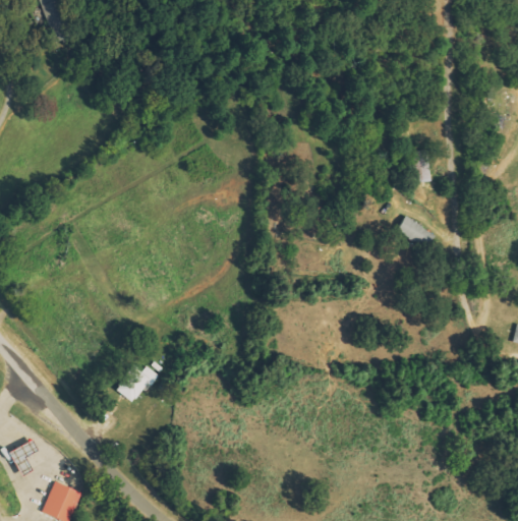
[(44,0),(57,42),(77,36),(65,0),(44,0)]
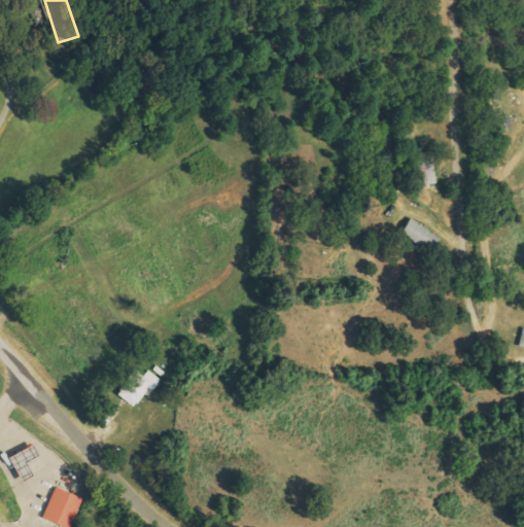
[(418,184),(435,184),(435,151),(417,152),(418,184)]
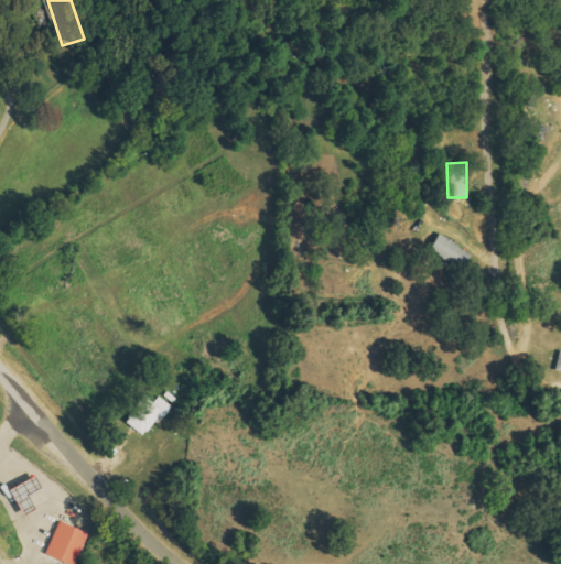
[(460,272),(472,257),(440,232),(428,247),(460,272)]
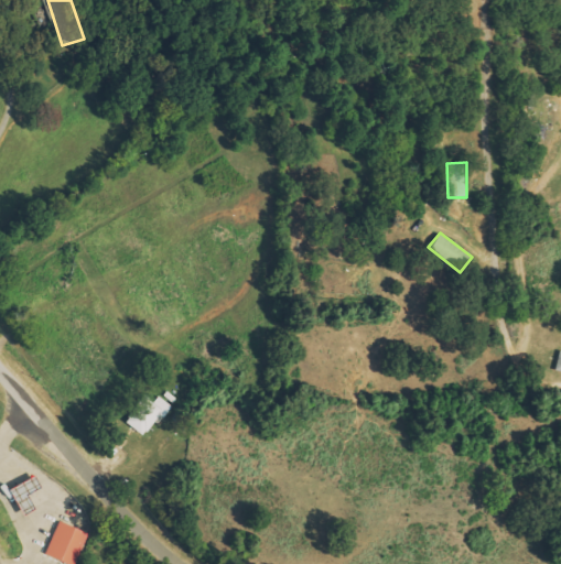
[(125,422),(144,436),(161,413),(166,418),(175,407),(160,396),(157,401),(146,393),(125,422)]
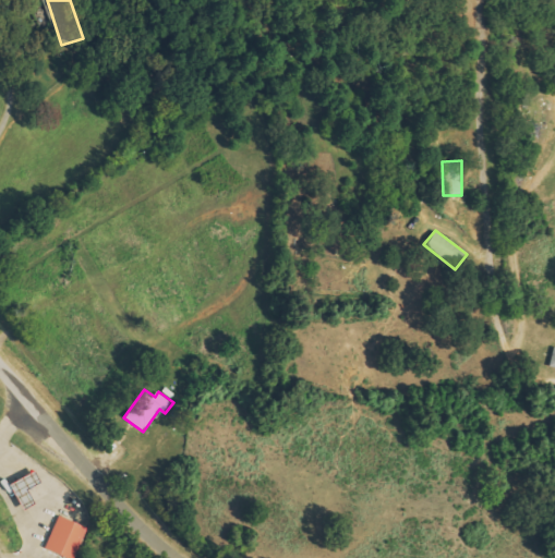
[(36,480),(32,471),(22,475),(23,480),(20,482),(23,487),(36,480)]
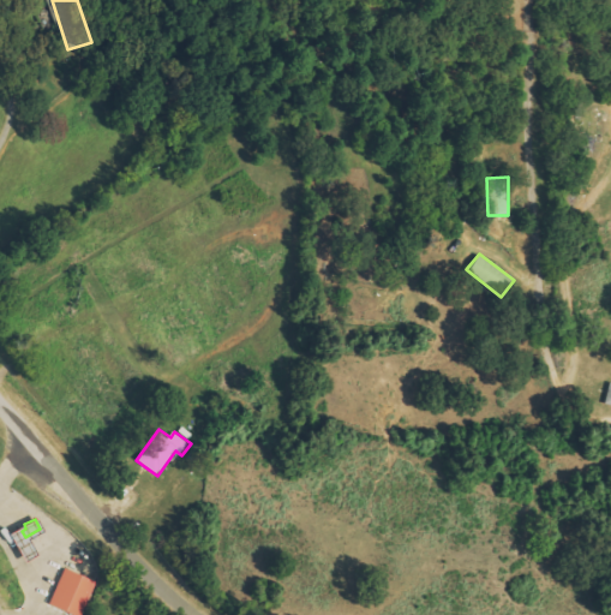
[(49,605),(72,614),(84,614),(99,583),(64,568),(49,605)]
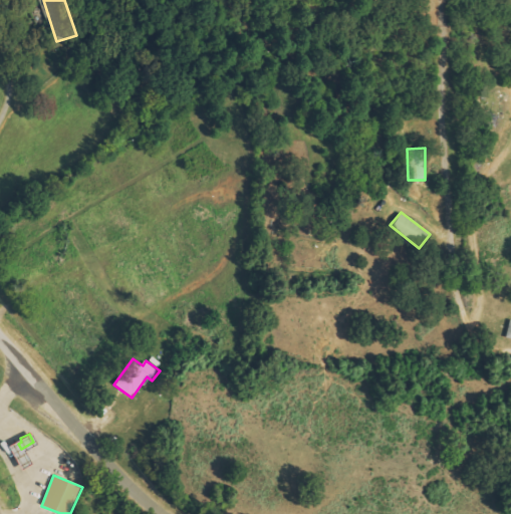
All buildings are outlined.
